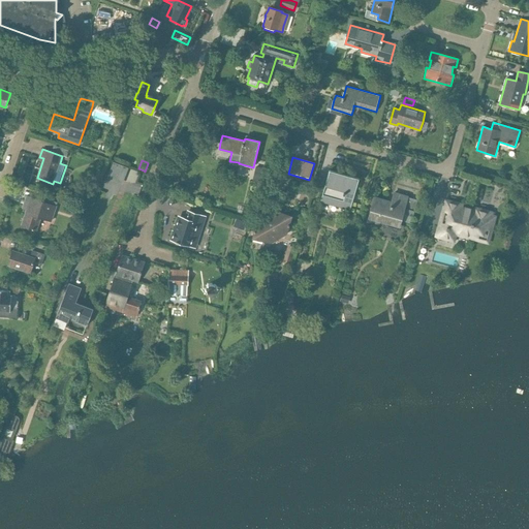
[(114,162),(107,178),(122,184),(128,168),(114,162)]
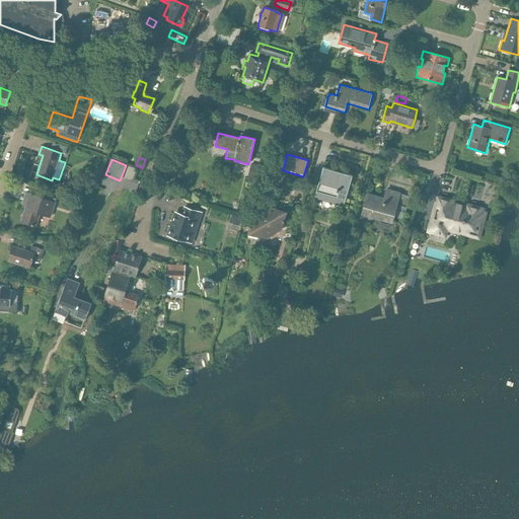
[(254,178),(257,164),(251,163),(247,177),(254,178)]
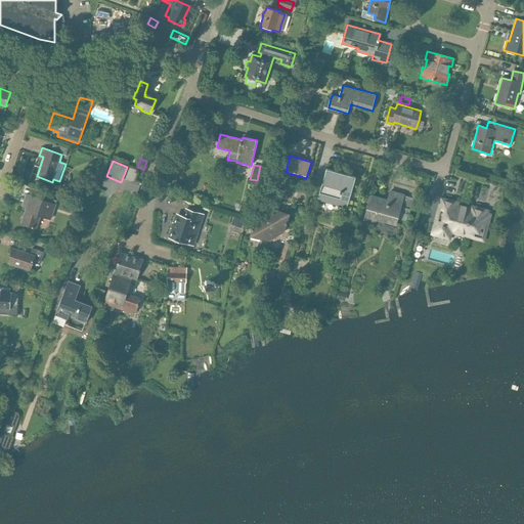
[(319,193),(317,201),(325,203),(326,200),(347,206),(355,177),(326,168),(321,185),(319,193)]
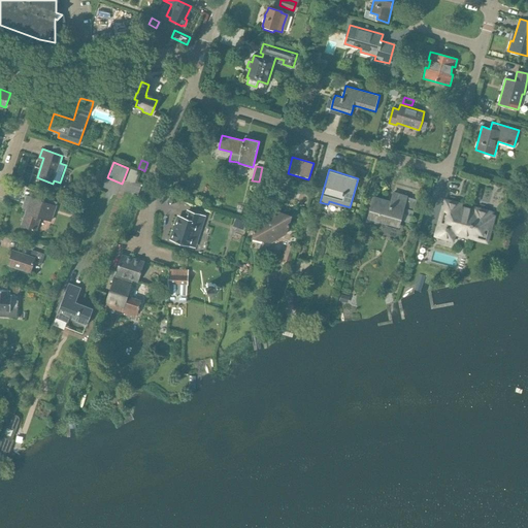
[(374,197),(368,219),(387,224),(389,224),(398,227),(400,221),(402,213),(404,205),(407,197),(407,196),(393,193),(391,201),(374,197)]
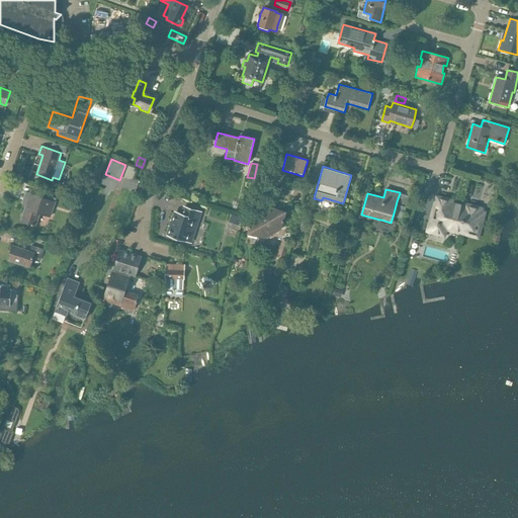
[(78,190),(76,196),(82,199),(84,192),(78,190)]
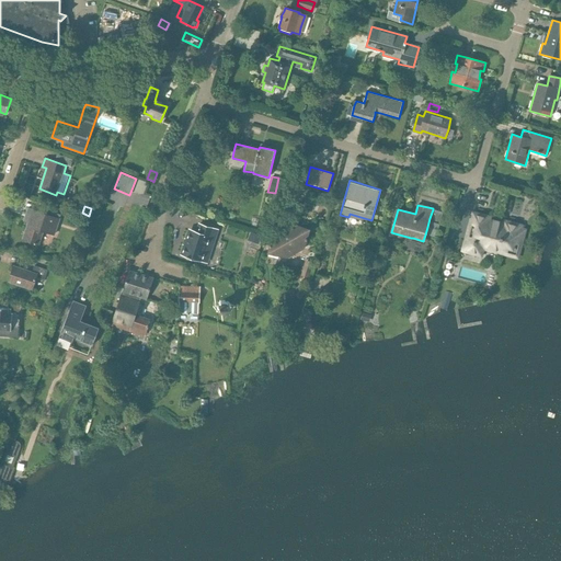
[(48,215),(27,208),(25,215),(30,217),(23,238),(39,244),(44,231),(55,236),(60,218),(61,214),(49,210),(48,215)]
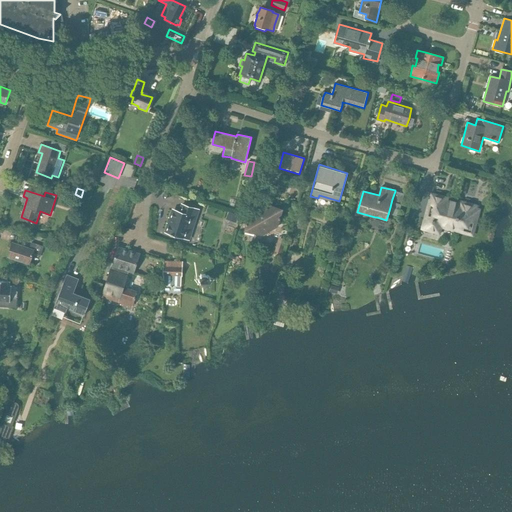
[(431,193),(421,230),(439,235),(441,228),(472,236),(480,206),(460,200),(459,203),(446,200),(446,197),(431,193)]
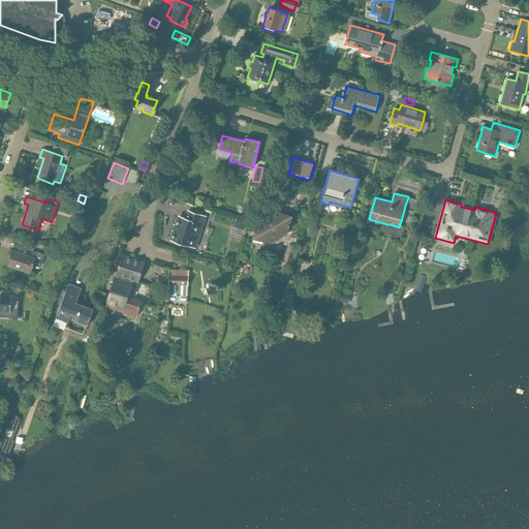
[(85,220),(89,208),(81,205),(76,217),(85,220)]
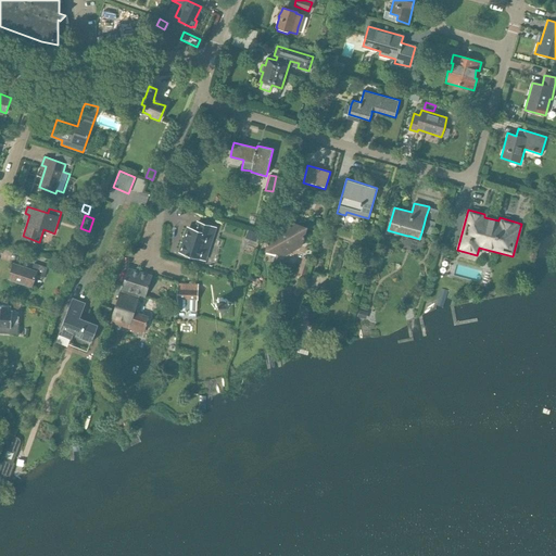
[(189,226),(182,248),(199,254),(203,242),(218,248),(224,230),(200,223),(198,229),(189,226)]
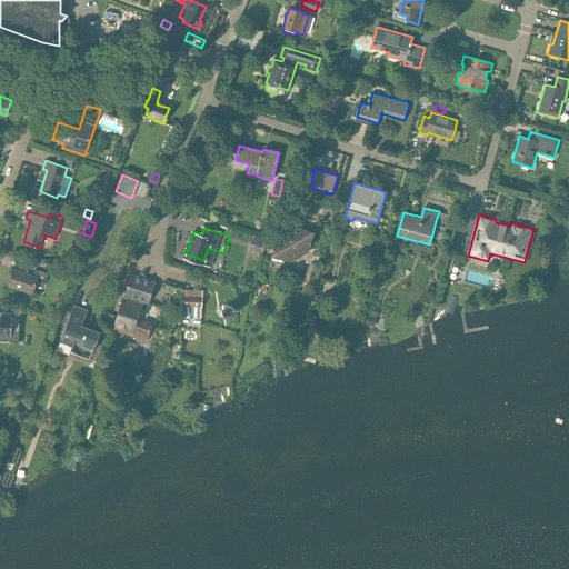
[(308,252),(312,233),(293,228),(291,235),(285,232),(283,239),(278,237),(272,256),(291,261),(293,256),(299,257),(301,251),(308,252)]
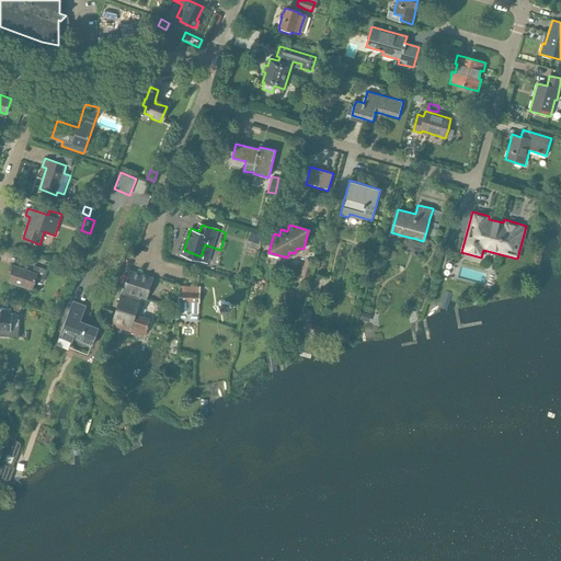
[(250,232),(247,240),(259,244),(261,237),(250,232)]
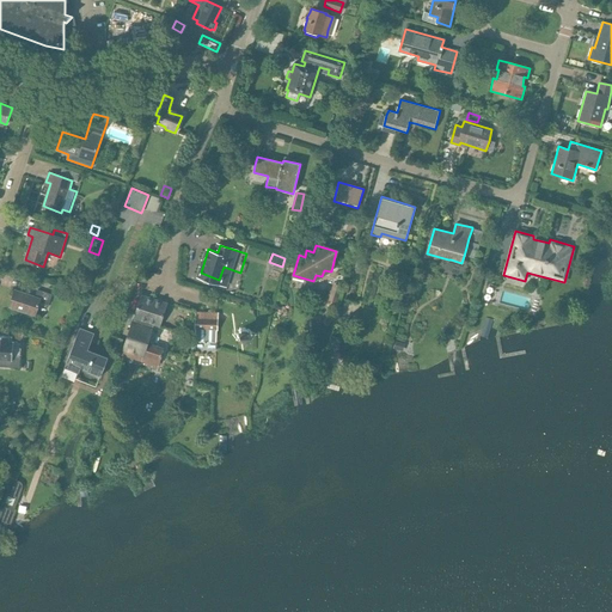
[(331,288),(328,301),(336,303),(338,291),(331,288)]
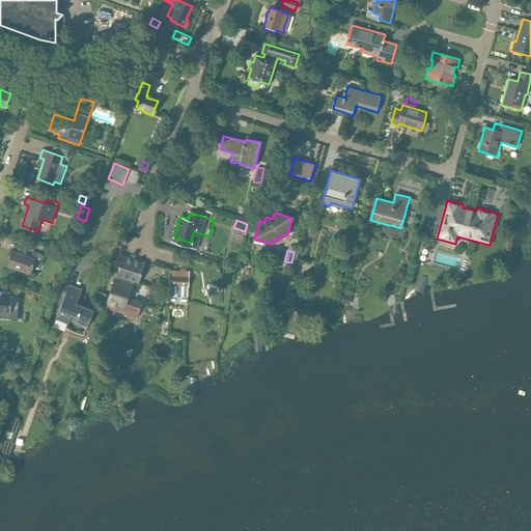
[(31,257),(12,252),(7,267),(31,274),(35,262),(42,264),(45,256),(33,252),(31,257)]
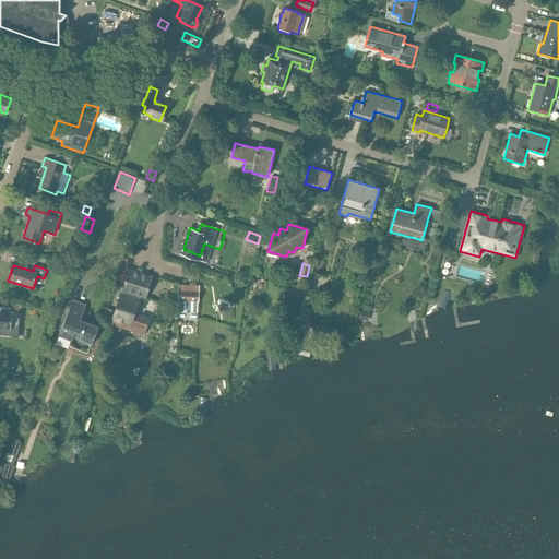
[(146,299),(153,276),(129,269),(122,290),(121,294),(111,320),(130,326),(129,331),(144,335),(145,331),(150,318),(135,313),(140,300),(140,299),(140,297),(146,299)]
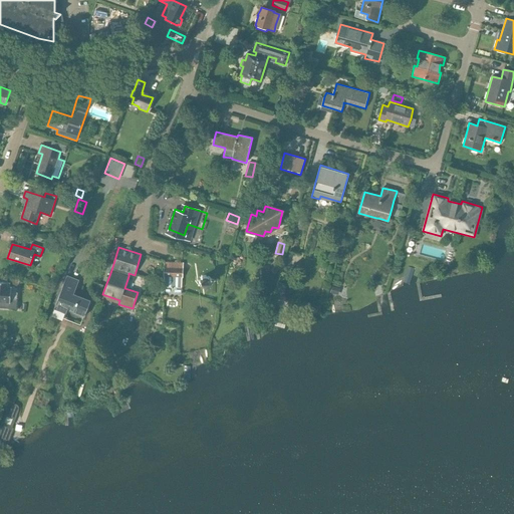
[(183,278),(183,267),(183,263),(164,261),(163,277),(164,277),(164,287),(174,287),(182,287),(182,278),(183,278)]
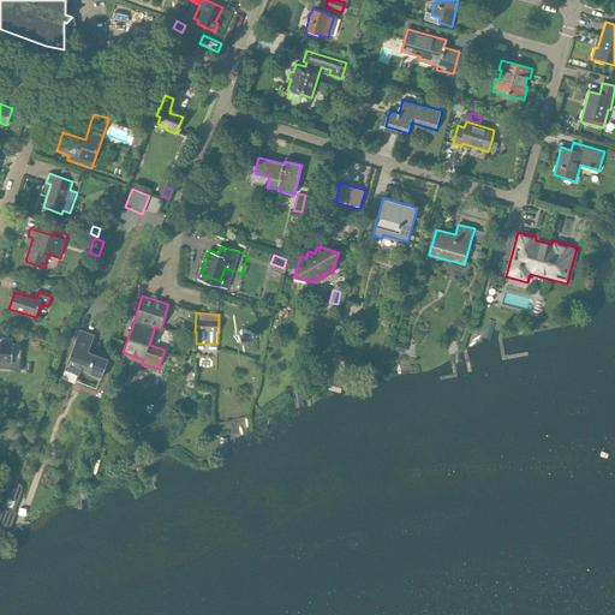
[(488,320),(483,338),(490,340),(495,322),(488,320)]
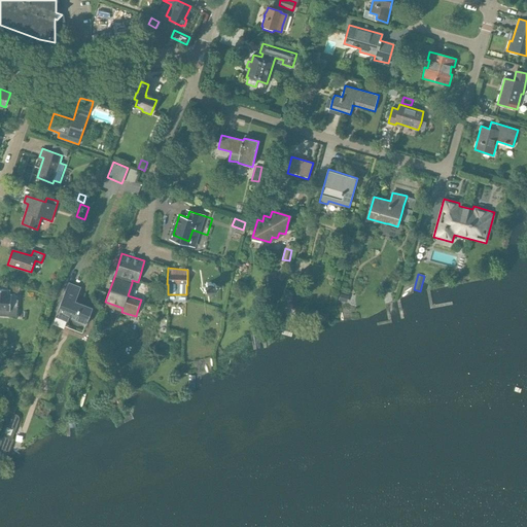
[(57,313),(56,317),(67,321),(69,317),(86,324),(93,309),(79,304),(75,302),(80,287),(69,282),(63,297),(61,304),(57,313)]
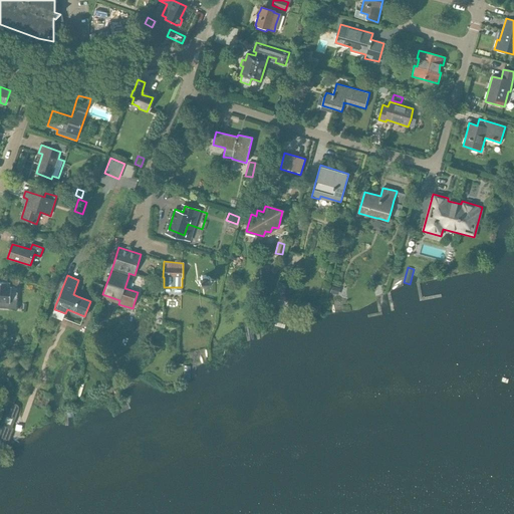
[(207,288),(208,288),(210,287),(211,286),(212,285),(212,283),(212,282),(212,280),(212,279),(211,278),(210,277),(209,276),(207,275),(206,275),(204,275),(203,276),(201,277),(200,278),(199,279),(199,281),(199,283),(199,284),(200,286),(202,287),(203,288),(205,288),(207,288)]
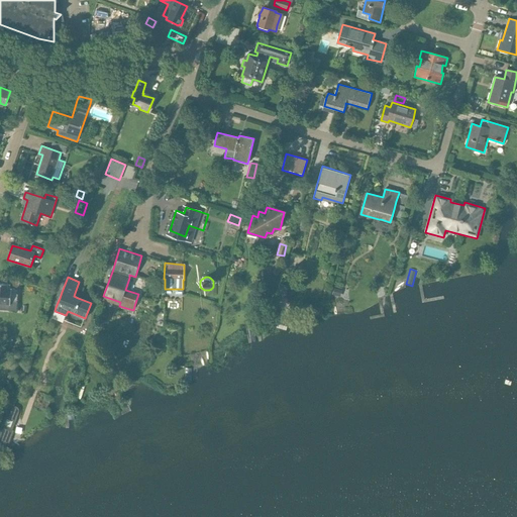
[(0,309),(9,310),(9,305),(10,301),(16,302),(17,293),(17,289),(11,289),(9,289),(10,285),(0,283),(0,309)]
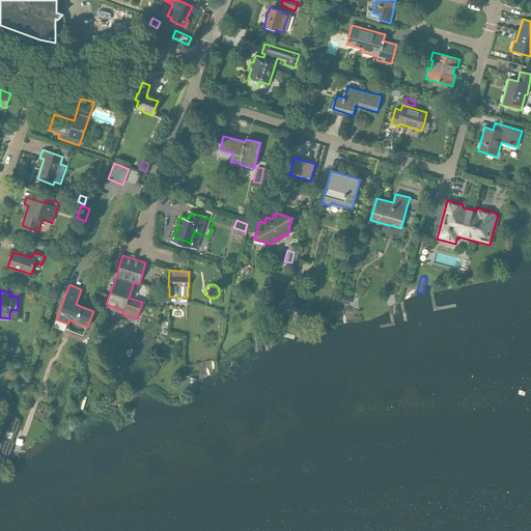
[(341,300),(340,303),(343,303),(350,305),(352,299),(352,298),(342,296),(341,300)]
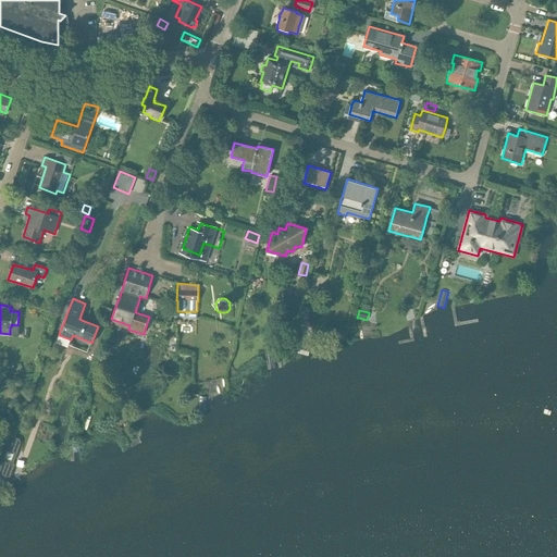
[(283,319),(280,325),(286,329),(289,323),(283,319)]
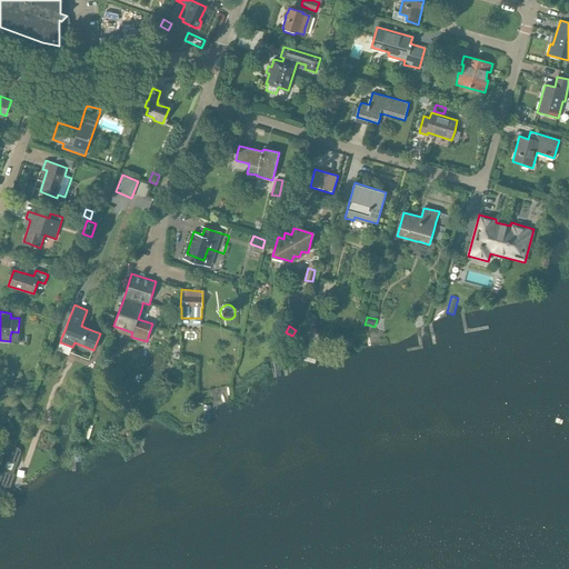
[(2,469),(0,472),(0,486),(9,489),(13,479),(16,473),(13,472),(2,469)]
